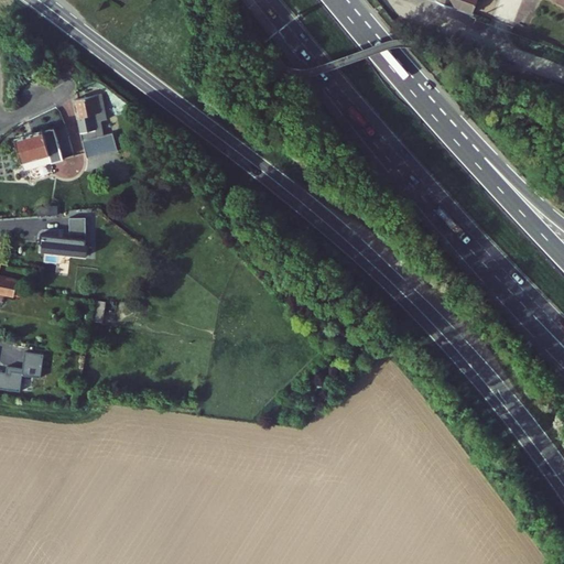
[(436,0),(475,14),(480,0),(436,0)]
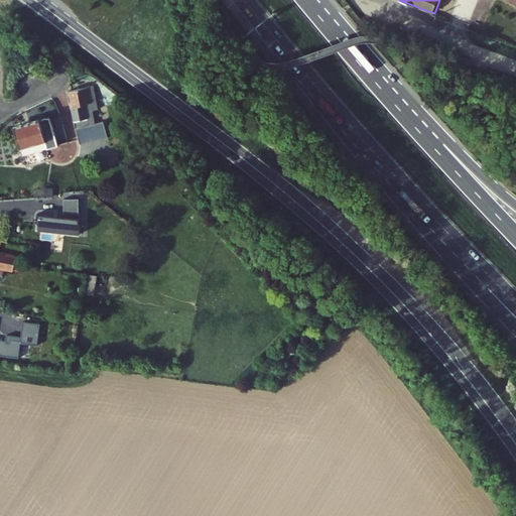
[(97,109),(92,86),(85,88),(89,105),(84,106),(86,114),(94,118),(93,110),(97,109)]
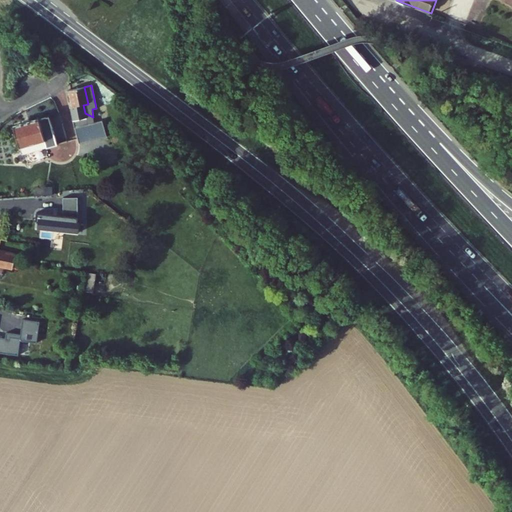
[(84,87),(65,90),(72,116),(85,113),(83,105),(88,104),(84,87)]
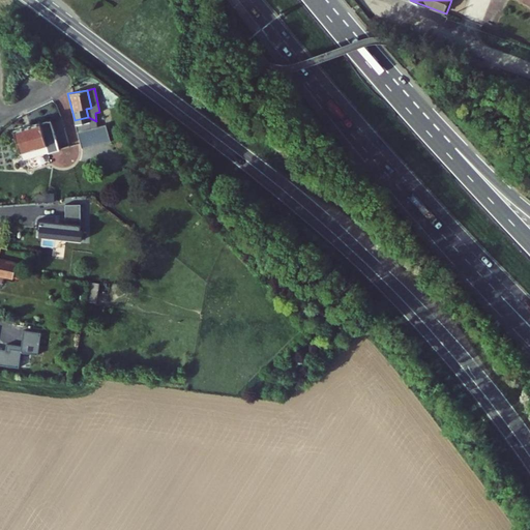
[(91,130),(88,117),(75,120),(77,134),(91,130)]
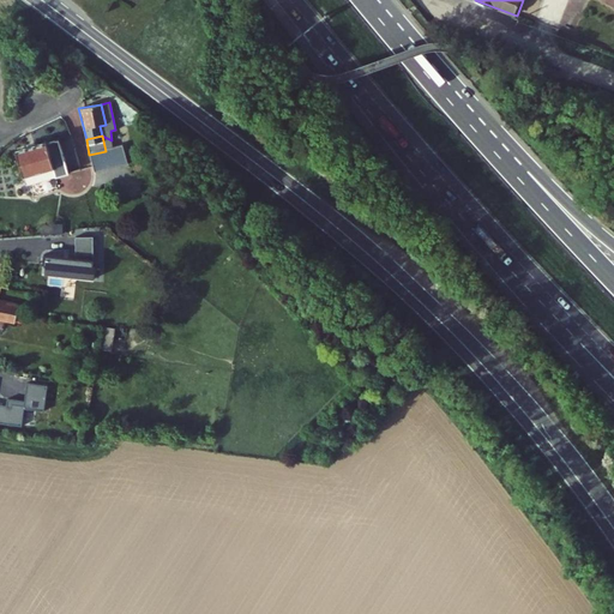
[(113,149),(112,140),(102,136),(106,151),(113,149)]
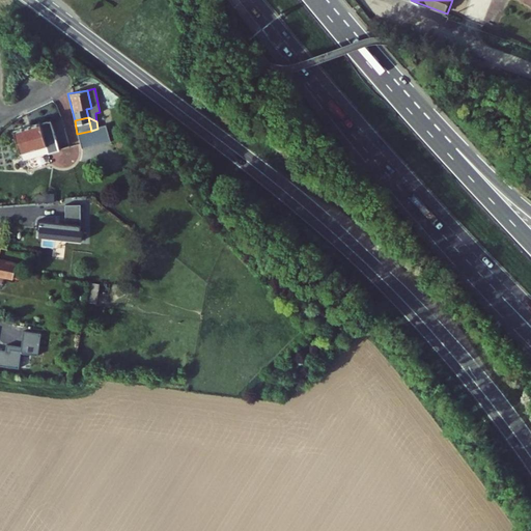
[(57,149),(49,120),(14,131),(22,160),(57,149)]
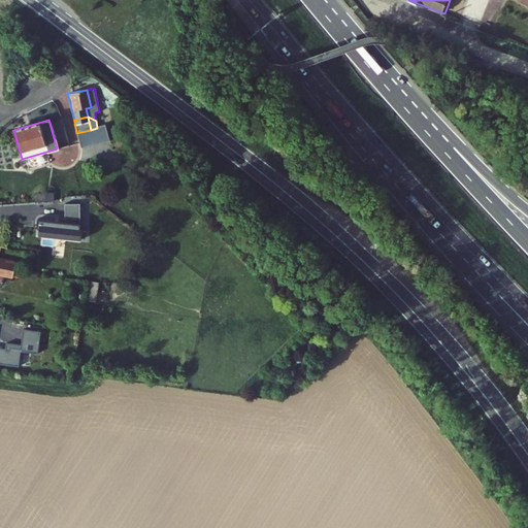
[(91,130),(76,133),(79,143),(99,138),(97,128),(91,130)]
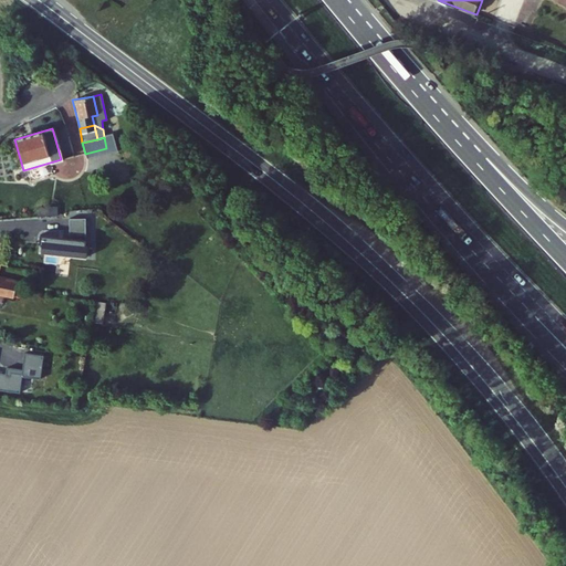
[(87,257),(87,219),(70,219),(70,238),(41,238),(41,257),(87,257)]
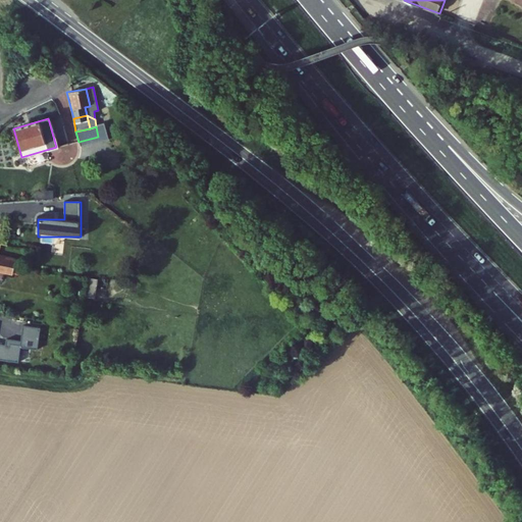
[(17,260),(0,256),(0,263),(5,264),(15,266),(17,260)]
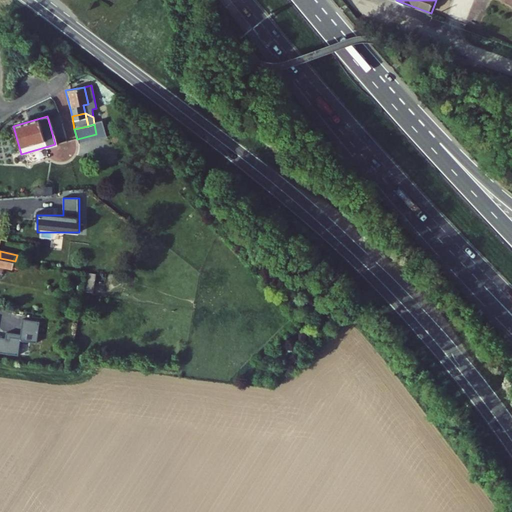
[(14,268),(15,261),(5,259),(4,266),(14,268)]
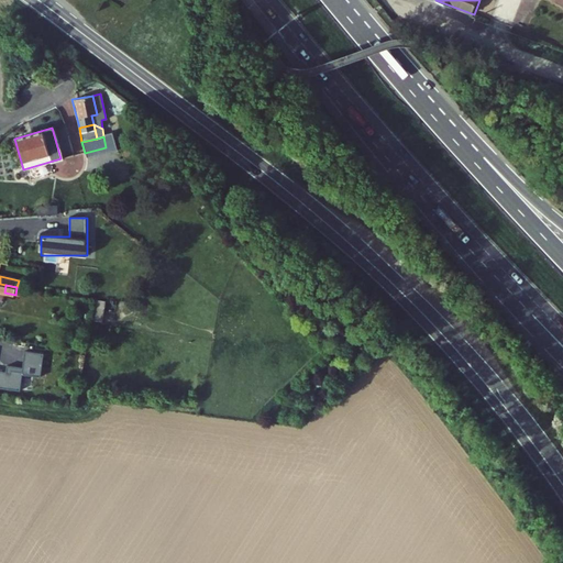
[(0,388),(22,392),(24,373),(40,375),(43,351),(26,349),(24,366),(9,364),(8,371),(0,370),(0,388)]
